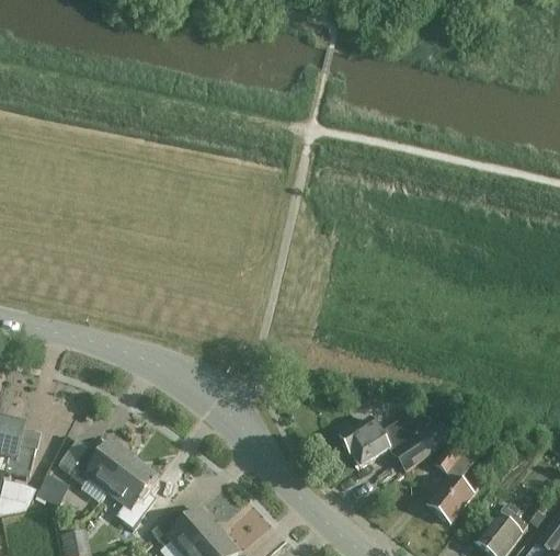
[(454,438),(434,408),(420,417),(415,409),(380,432),(370,418),(340,438),(350,454),(351,453),(360,466),(389,447),(392,452),(393,452),(404,469),(454,438)]
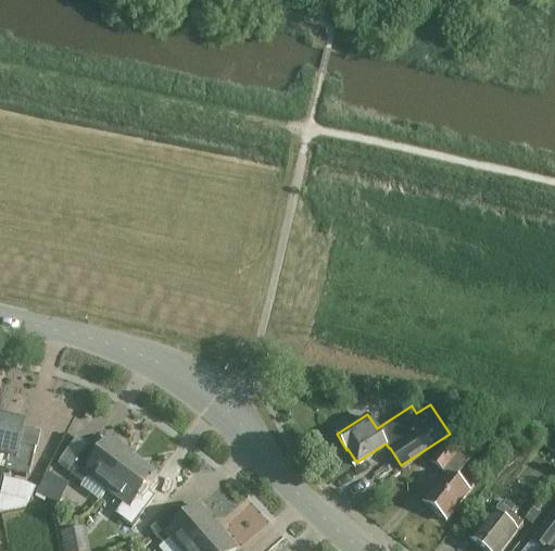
[(30,465),(40,427),(24,424),(24,421),(0,415),(0,487),(4,466),(28,472),(30,465)]
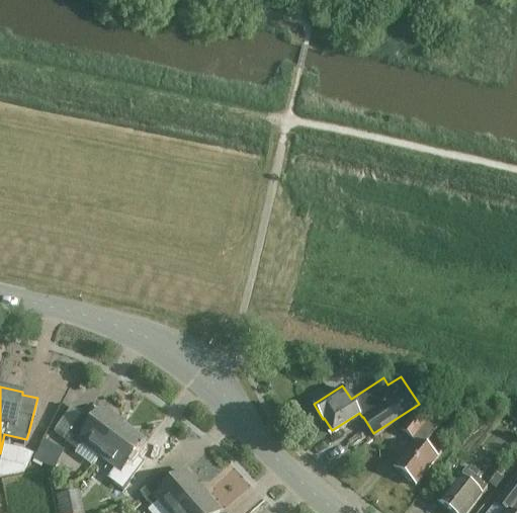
[(435,400),(445,408),(455,396),(444,388),(435,400)]
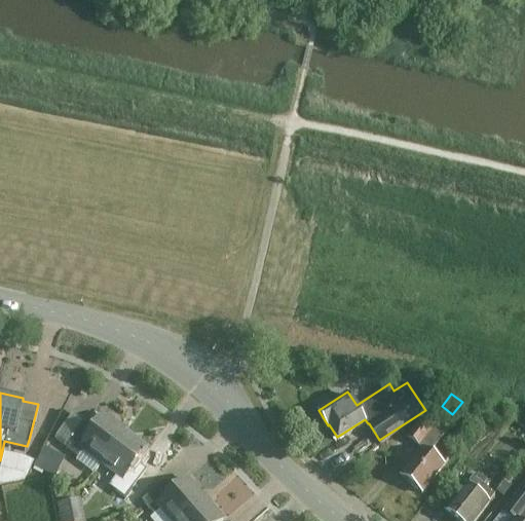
[(509,416),(522,426),(524,421),(524,414),(516,408),(509,416)]
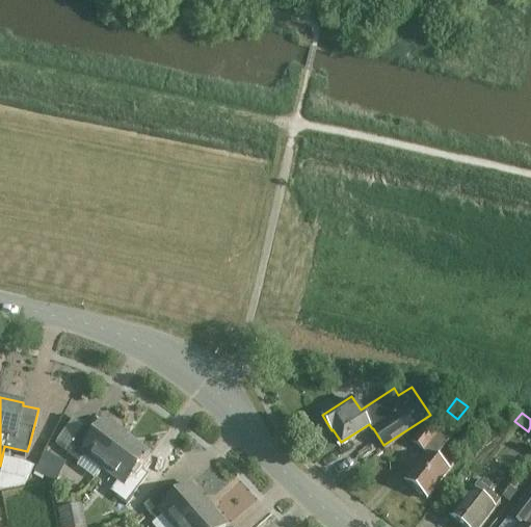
[(102,466),(127,432),(104,416),(94,430),(83,423),(64,448),(79,459),(84,452),(102,466)]
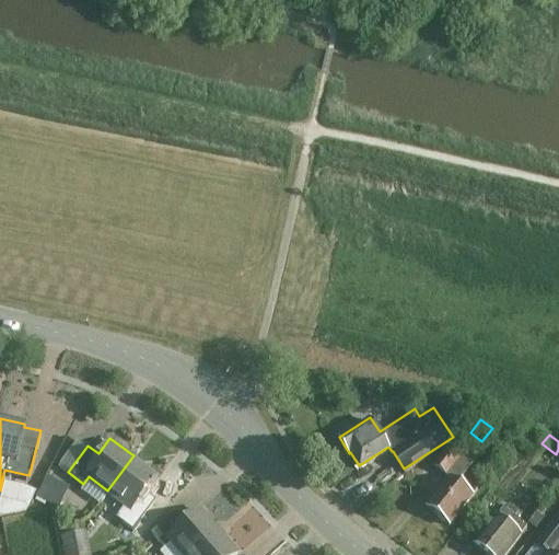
[(475,457),(453,439),(433,463),(450,475),(427,505),(449,522),(472,493),(456,481),(475,457)]
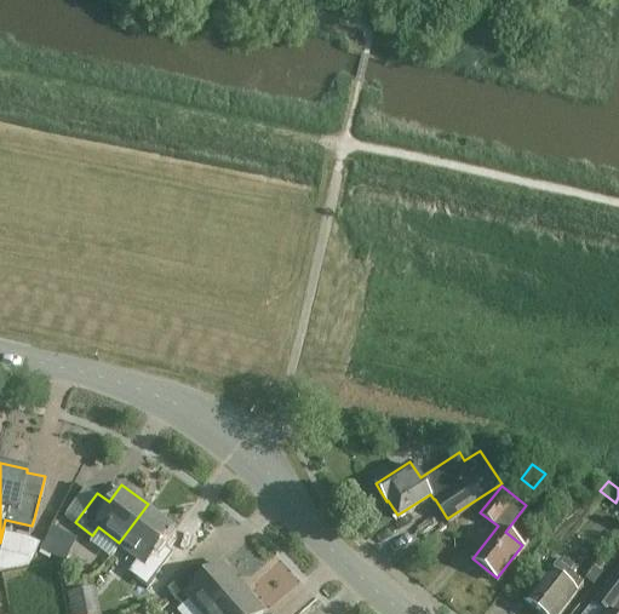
[(150,579),(172,550),(160,540),(173,523),(148,504),(119,543),(139,558),(133,566),(150,579)]
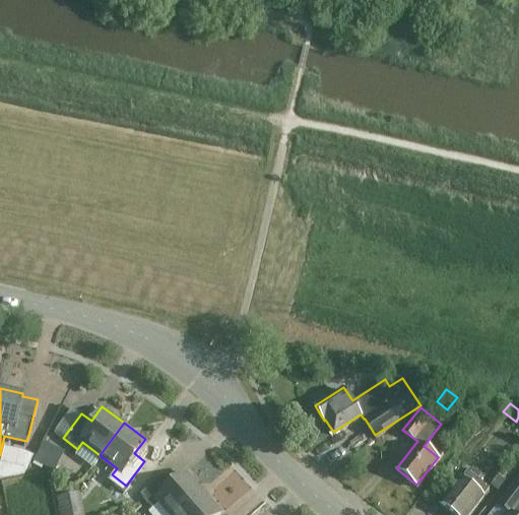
[(33,458),(54,468),(63,448),(43,438),(33,458)]
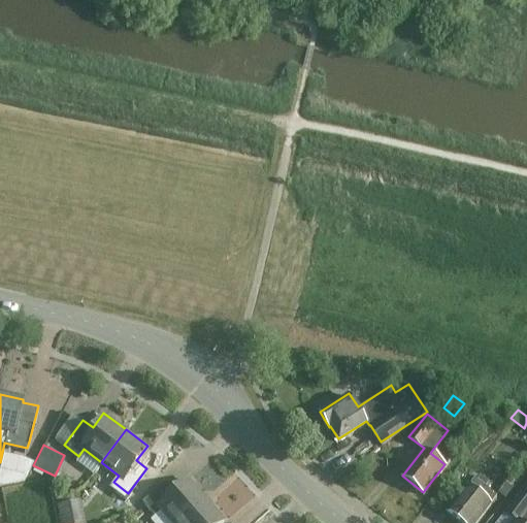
[(24,455),(3,451),(0,467),(0,486),(24,481),(34,460),(24,455)]
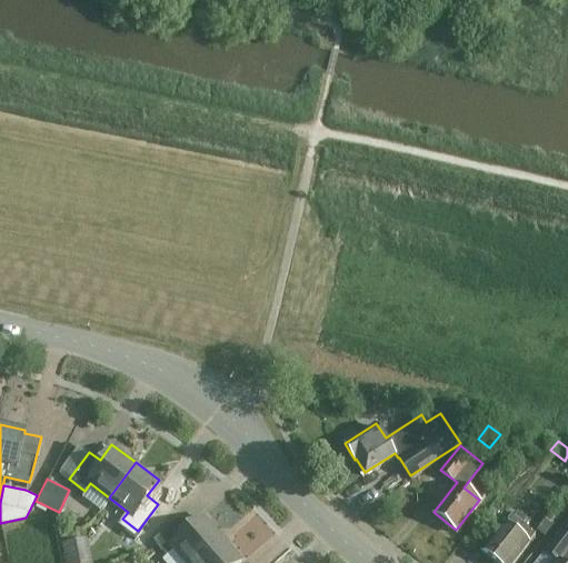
[(535,530),(511,512),(504,521),(504,520),(481,549),(499,562),(510,562),(529,540),(528,540),(535,530)]
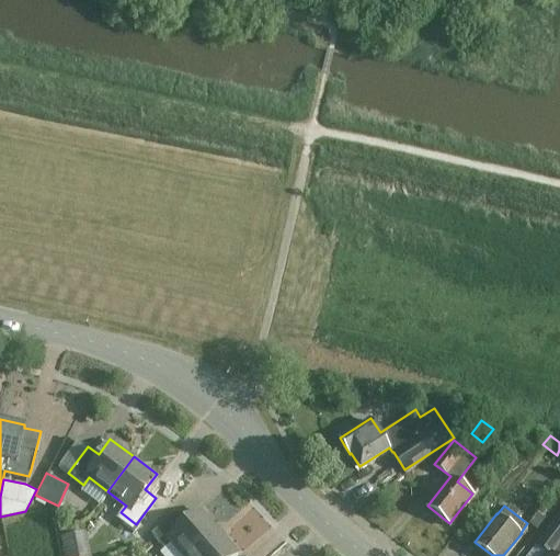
[(184,555),(186,555),(219,529),(200,507),(185,520),(175,509),(151,531),(163,545),(171,540),(184,555)]
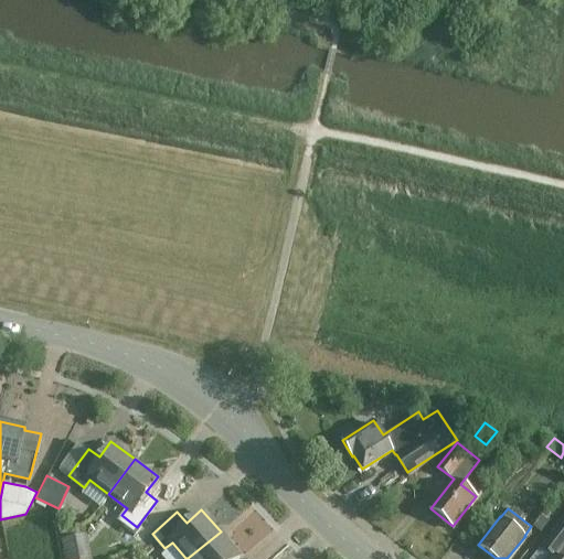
[(563,558),(563,513),(540,545),(551,554),(545,558),(563,558)]
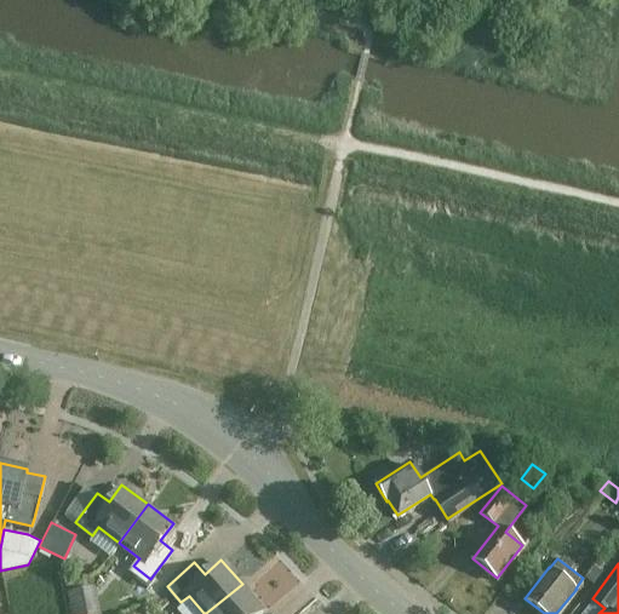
[(67,590),(72,613),(91,613),(102,612),(96,584),(67,590)]
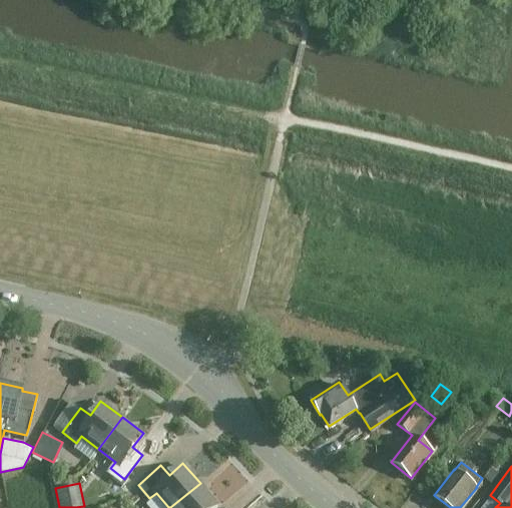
[(211,507),(217,503),(200,483),(170,507),(211,507)]
